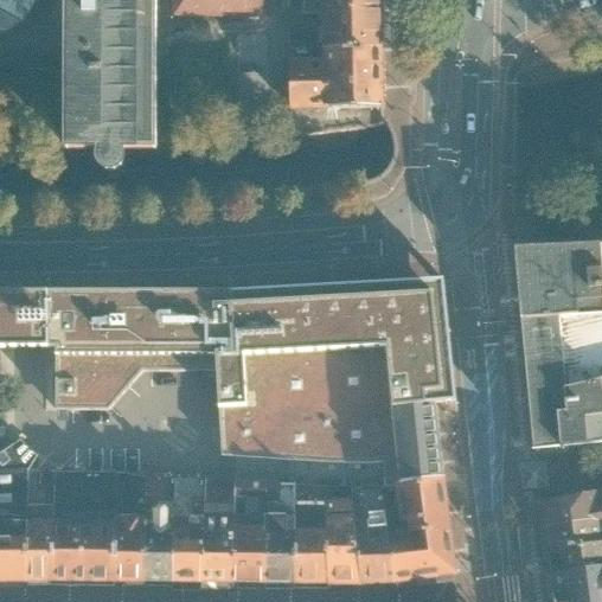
[(64,0),(64,4),(64,146),(95,146),(96,152),(96,154),(97,157),(100,159),(102,161),(106,162),(109,162),(114,162),(117,161),(120,160),(122,158),(125,155),(125,152),(125,148),(125,146),(152,146),(152,0),(0,0),(0,31),(1,32),(14,24),(26,17),(36,0),(64,0)]
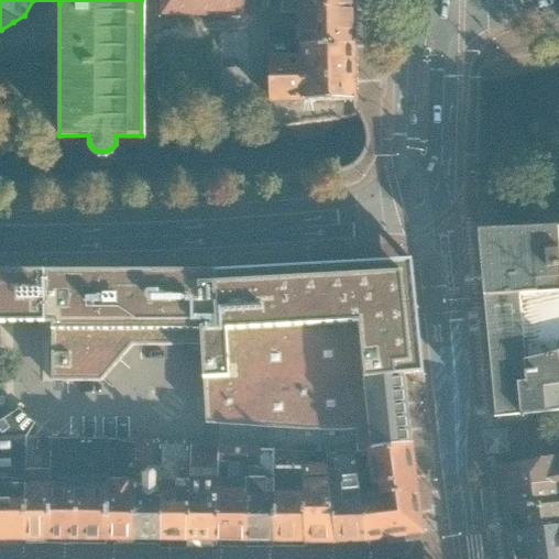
[(154,0),(154,10),(243,11),(243,0),(154,0)]
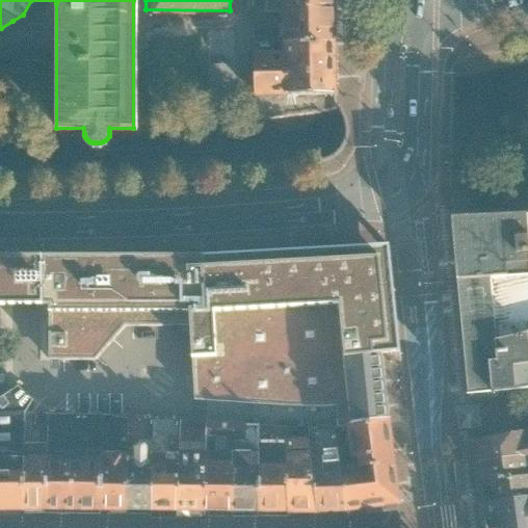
[(263,0),(264,8),(278,7),(278,52),(252,53),(252,90),(330,89),(327,0),(263,0)]
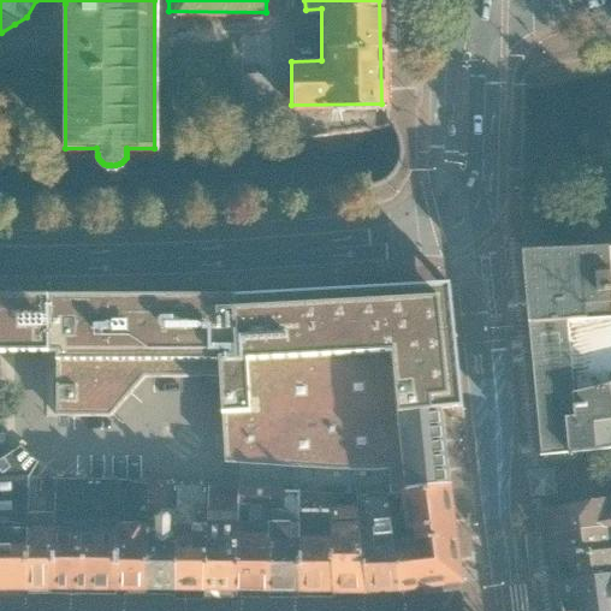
[(526,307),(610,300),(610,239),(521,244),(526,307)]
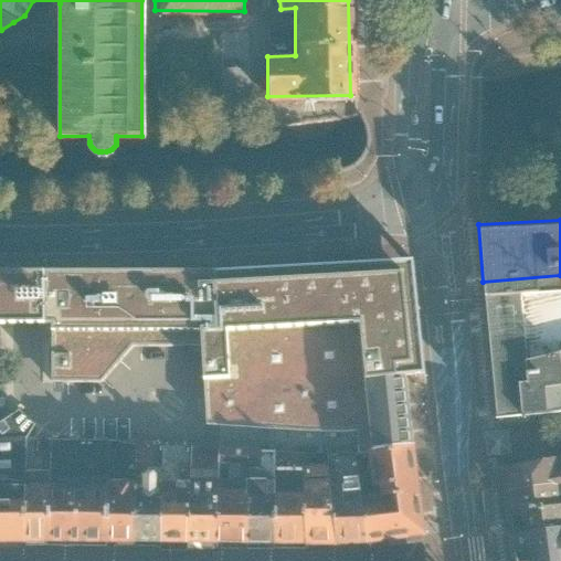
[(388,258),(399,379),(419,378),(409,256),(388,258)]
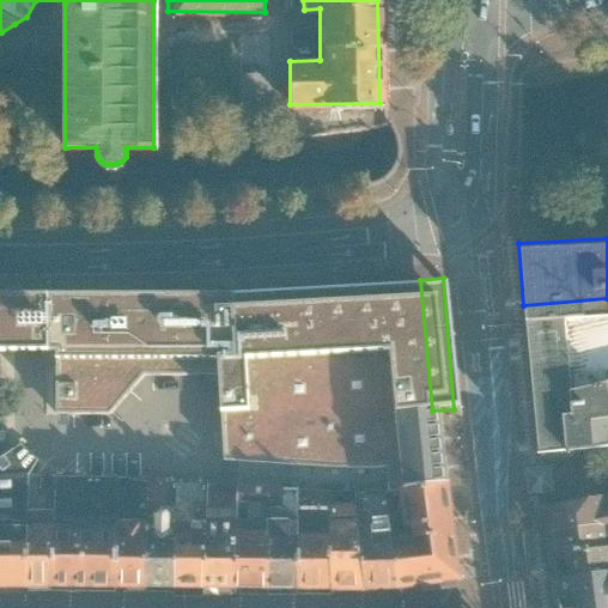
[(29,290),(0,289),(0,354),(29,353),(42,353),(42,411),(103,413),(138,374),(216,374),(219,458),(317,463),(385,462),(387,488),(443,484),(436,456),(432,411),(420,280),(229,289),(29,290)]
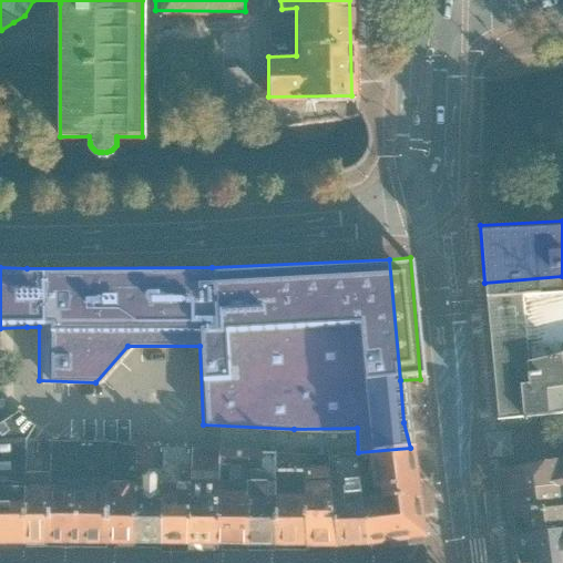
[(562,276),(484,283),(490,339),(562,333),(562,276)]
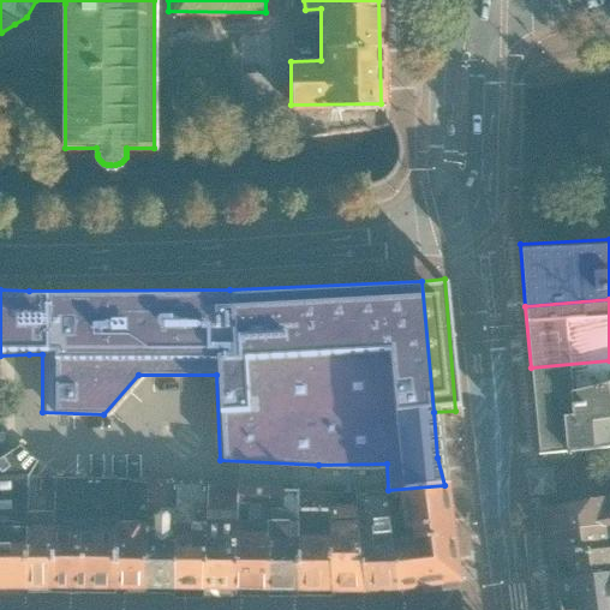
[(609,360),(531,368),(538,452),(594,447),(609,443),(609,360)]
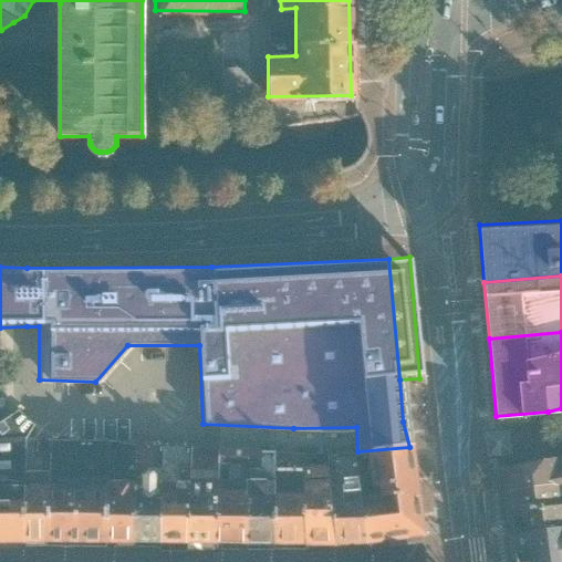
[(20,407),(0,419),(0,542),(29,542),(28,436),(37,423),(20,407)]
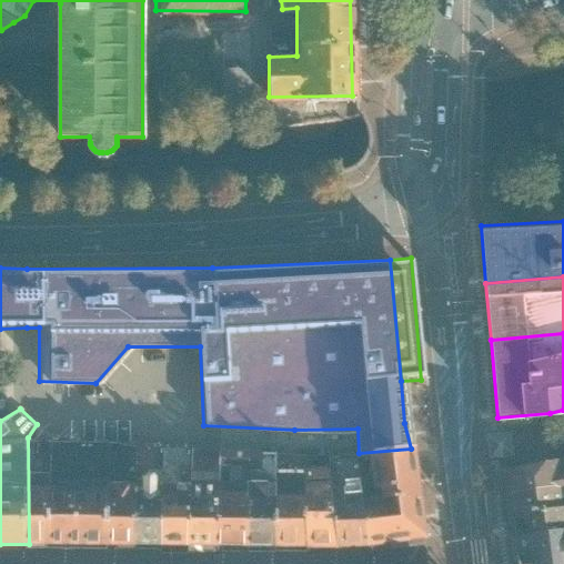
[(28,437),(29,544),(53,544),(53,439),(28,437)]
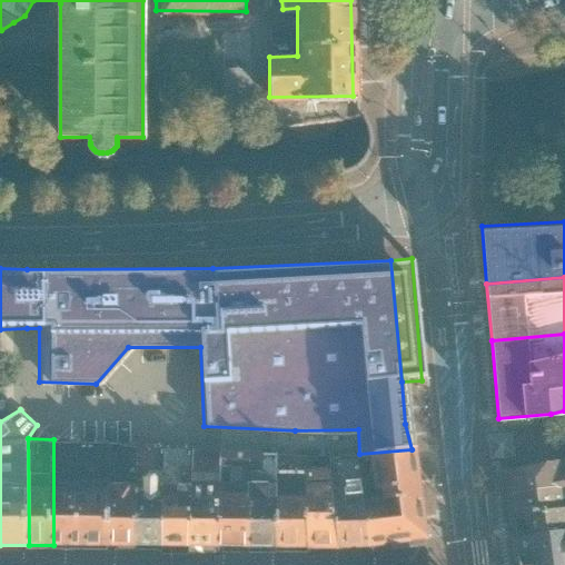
[(53,439),(53,545),(81,545),(79,439),(53,439)]
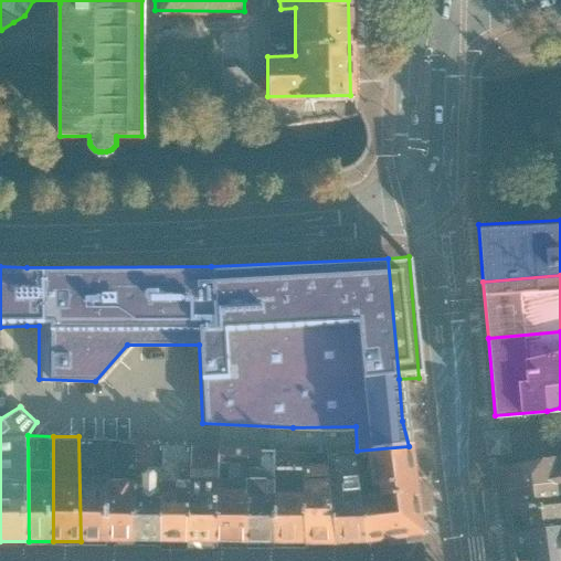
[(113,437),(78,436),(81,541),(114,541),(113,437)]
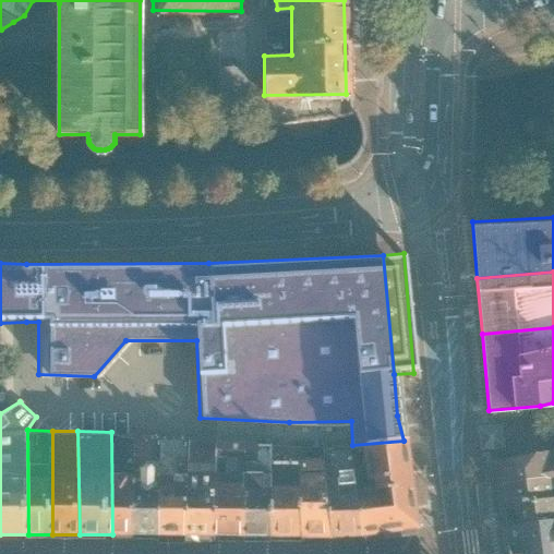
[(137,436),(111,432),(112,534),(137,534),(137,436)]
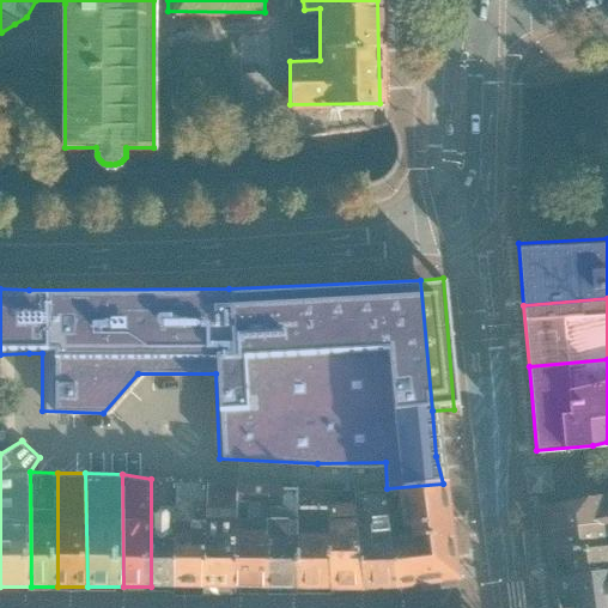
[(181,480),(151,479),(151,587),(181,587),(181,480)]
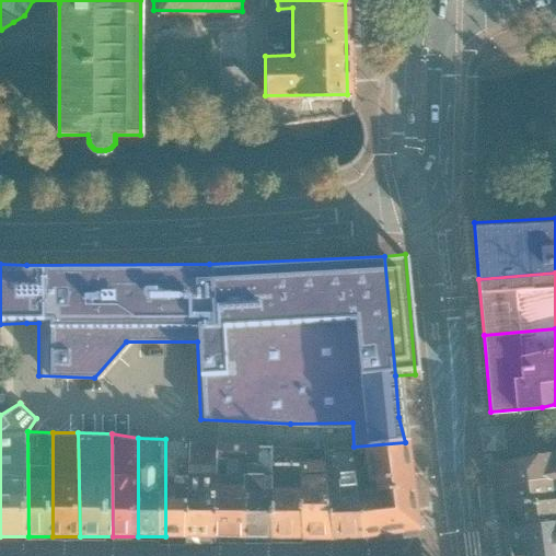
[(165,536),(194,536),(193,440),(165,439),(165,536)]
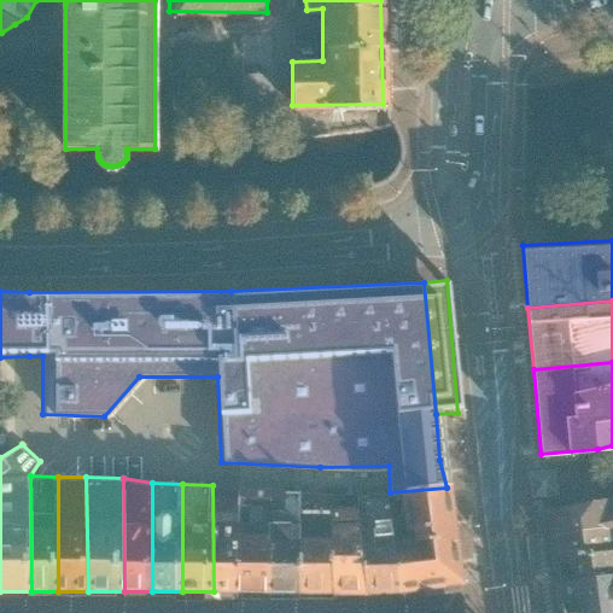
[(212,485),(214,591),(239,591),(238,485),(212,485)]
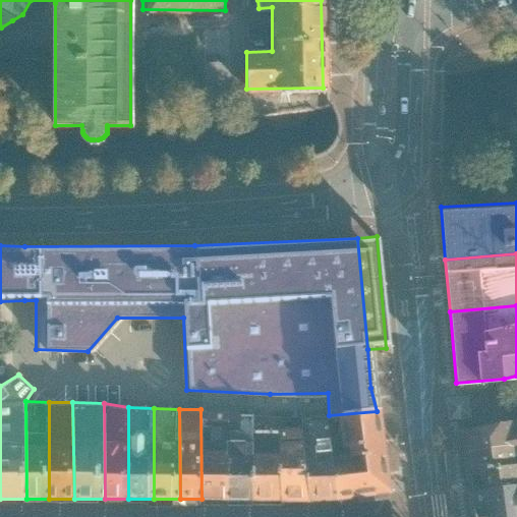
[(232,412),(200,409),(202,499),(233,501),(232,412)]
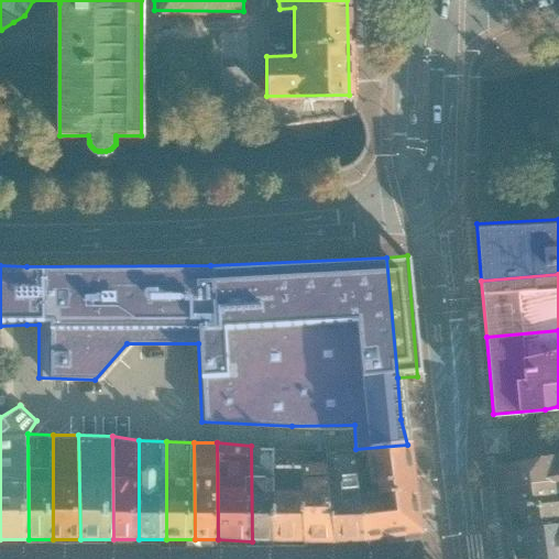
[(361,492),(374,492),(414,485),(407,445),(355,449),(361,492)]
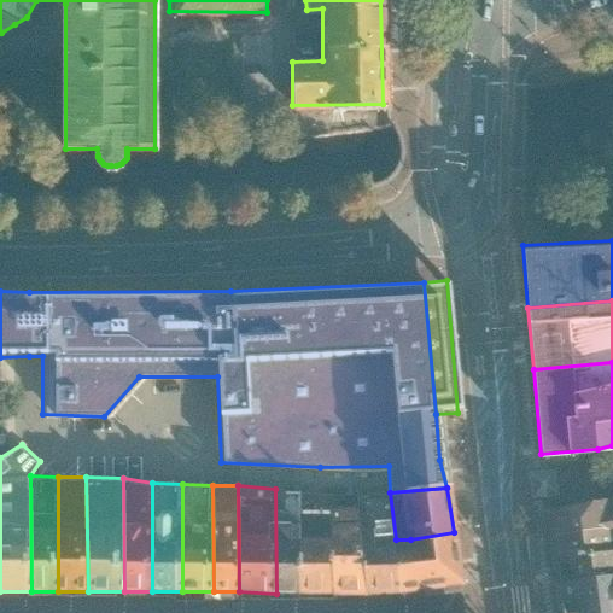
[(305,595),(304,491),(275,489),(276,594),(305,595)]
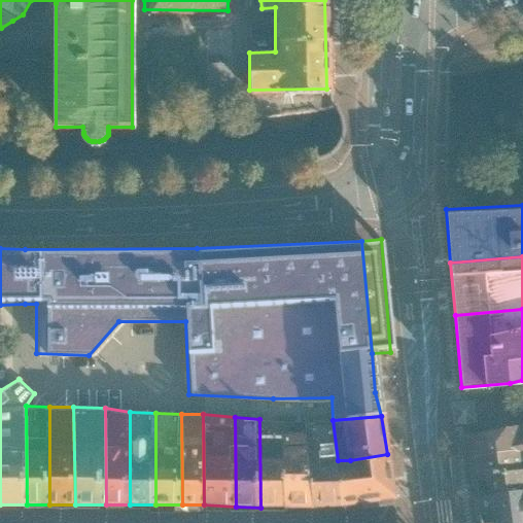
[(259,419),(260,508),(288,507),(284,419),(259,419)]
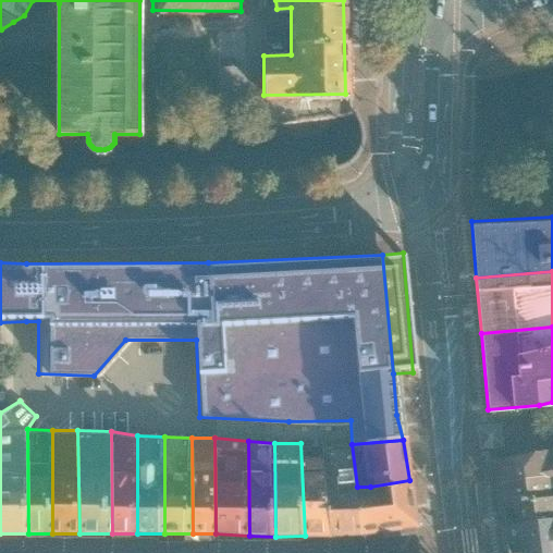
[(300,443),(305,536),(339,536),(332,444),(300,443)]
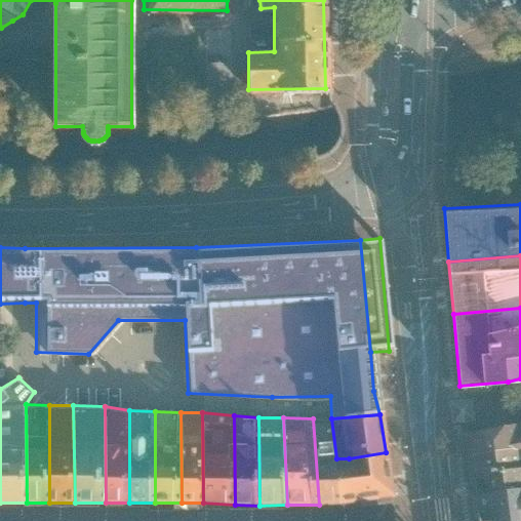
[(352,503),(349,458),(336,458),(331,418),(313,418),(319,505),(352,503)]
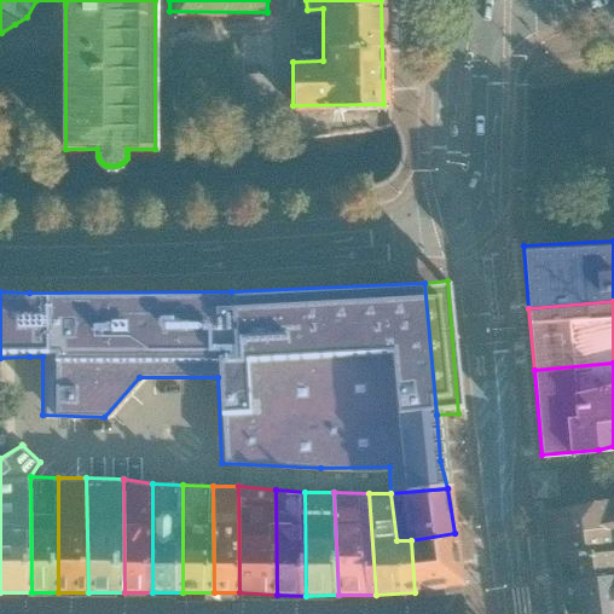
[(613,496),(594,499),(598,527),(613,525),(613,496)]
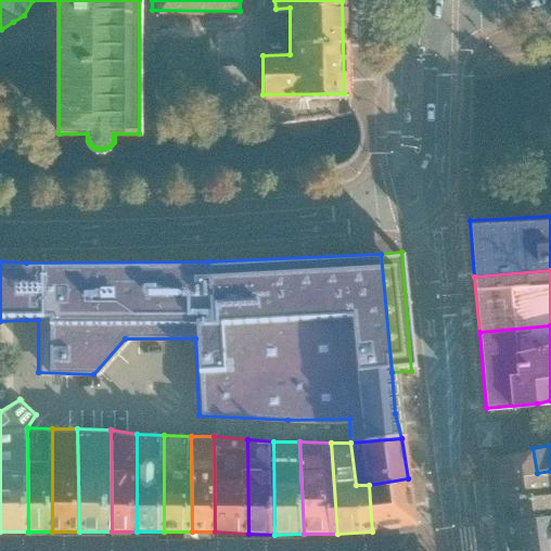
[(533,448),(488,456),(491,481),(537,473),(533,448)]
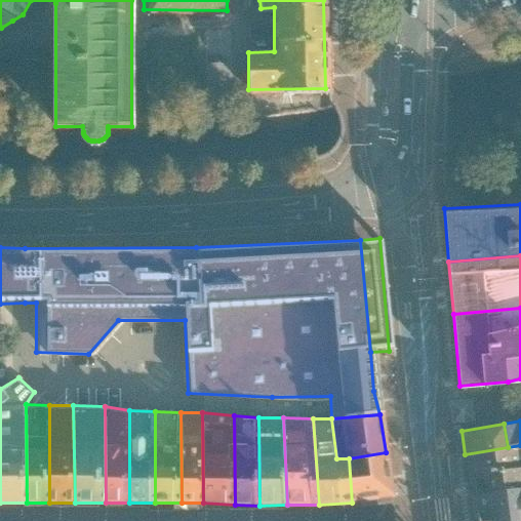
[(508,447),(465,454),(468,476),(512,469),(508,447)]
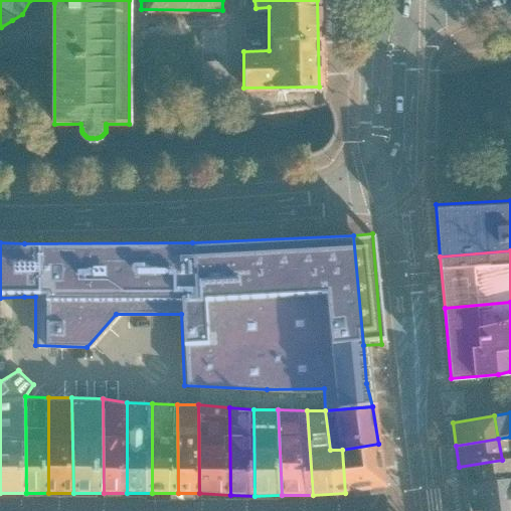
[(342,450),(345,493),(384,487),(378,444),(342,450)]
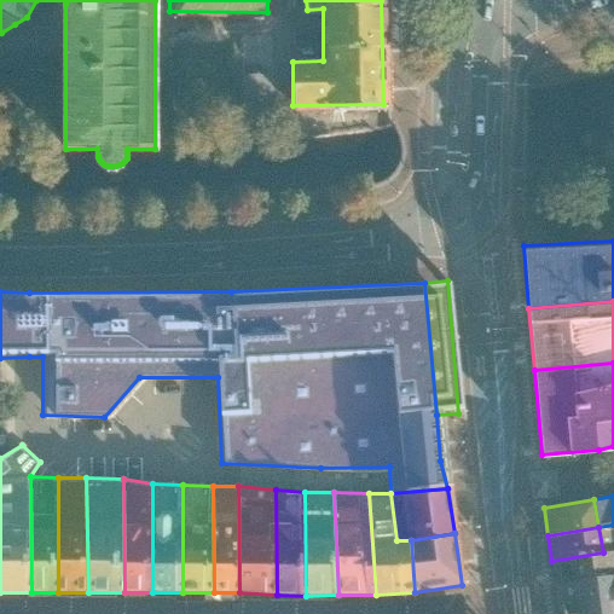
[(613,551),(603,552),(551,561),(554,585),(613,574),(613,551)]
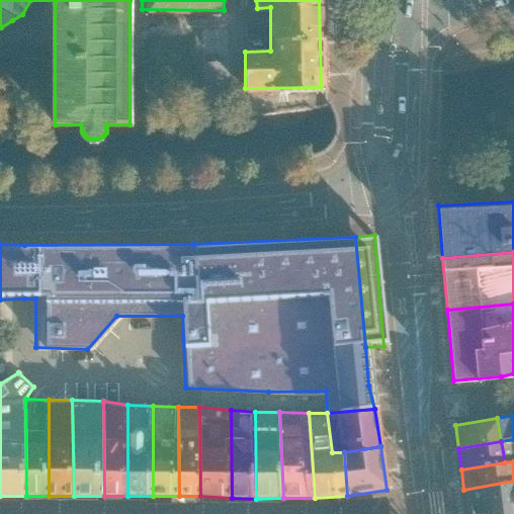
[(513,513),(513,481),(463,490),(466,513),(513,513)]
